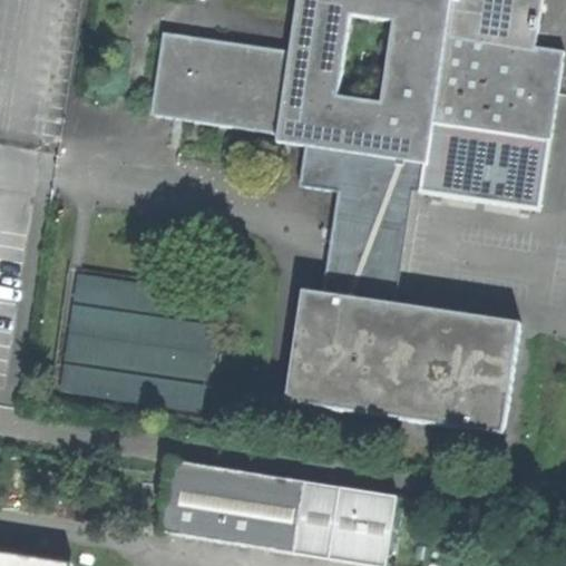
[(421,160),(417,189),(536,207),(559,50),(530,46),(536,0),(295,0),(289,50),(276,130),(275,138),(304,143),(421,160)]
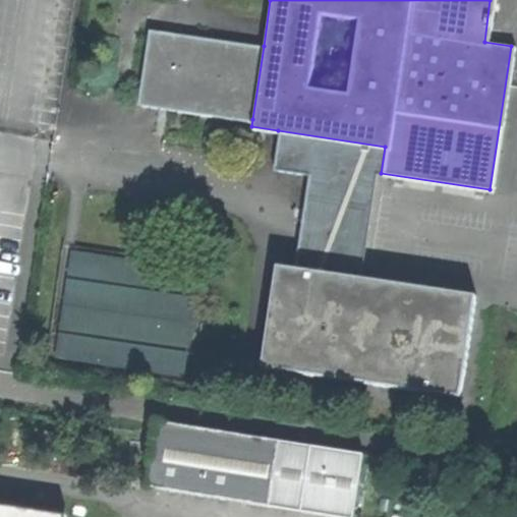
[(161,106),(252,119),(264,46),(148,29),(136,102),(161,106)]
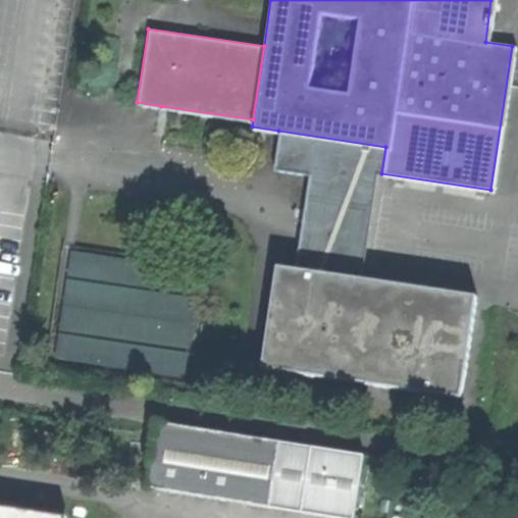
[(373,172),(381,173),(385,147),(278,131),(273,167),(308,172),(294,268),(357,278),(373,172)]
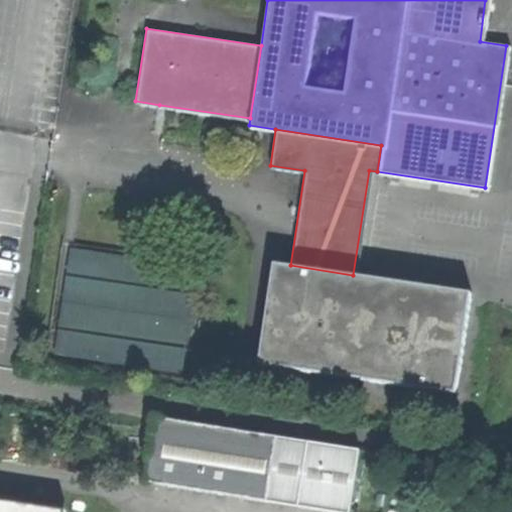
[(64,271),(192,290),(195,264),(68,246),(64,271)]
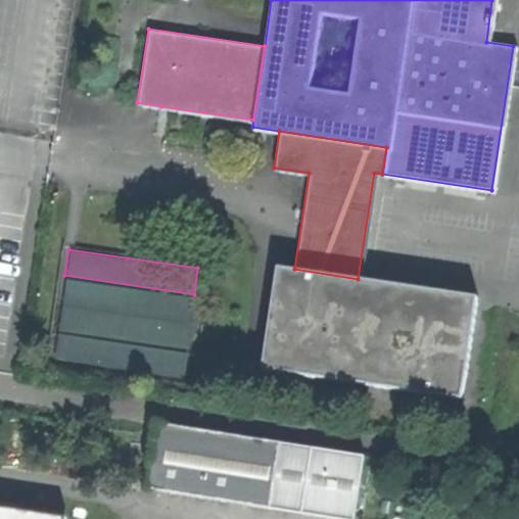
[(358,279),(294,269),(277,267),(263,366),(459,395),(474,295),(358,279)]
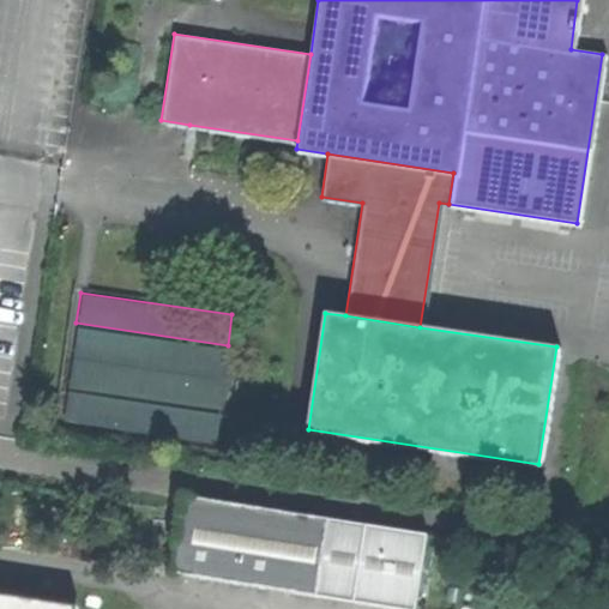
[(223,377),(227,348),(74,325),(71,354),(223,377)]
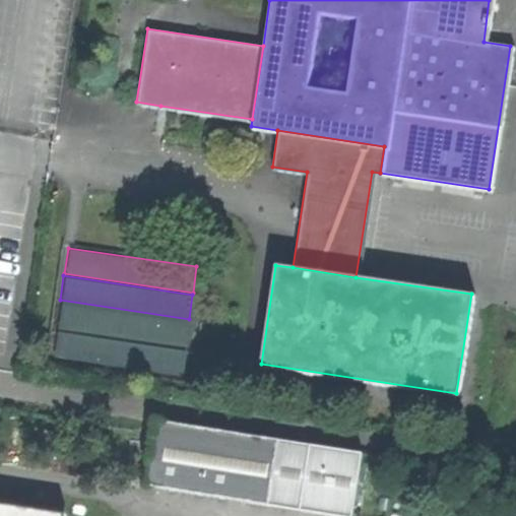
[(185,345),(188,321),(59,302),(56,326),(185,345)]
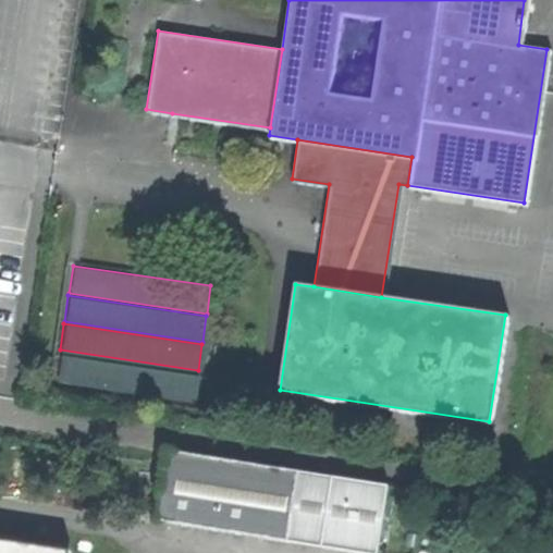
[(194,400),(197,373),(59,353),(54,378),(194,400)]
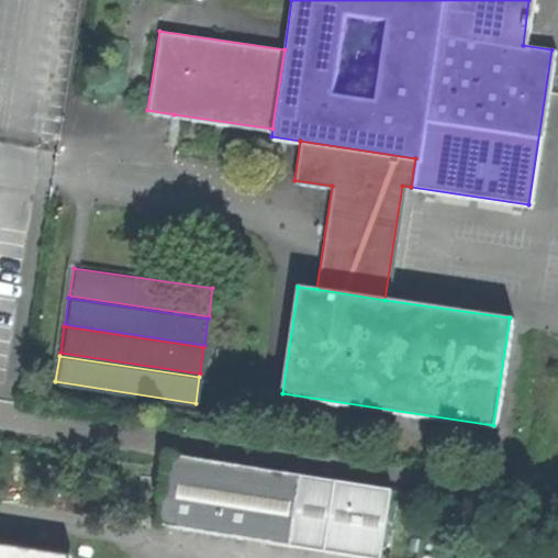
[(384,487),(165,452),(154,522),(372,557),(384,487)]
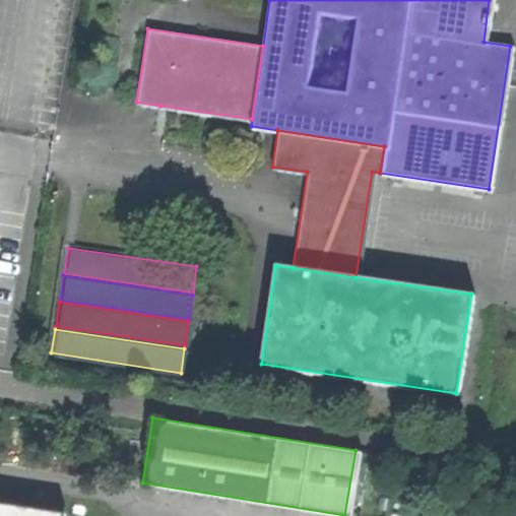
[(64,515),(65,513),(0,502),(0,515),(64,515)]
